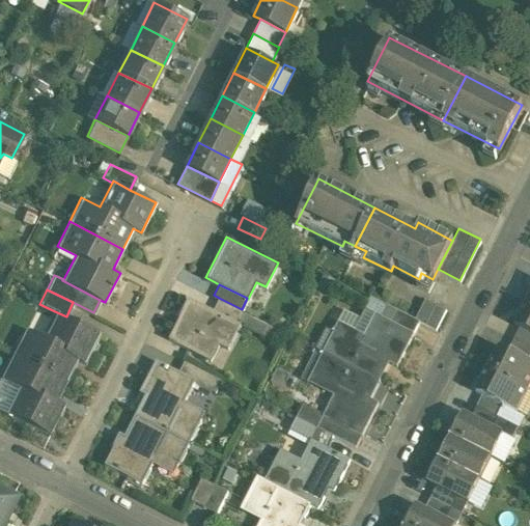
[(213,309),(188,296),(167,336),(210,358),(218,341),(227,347),(240,323),(239,322),(213,309)]
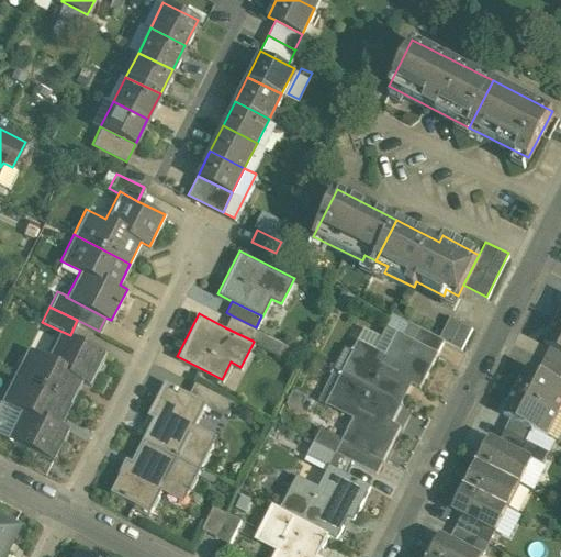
[(472,326),(449,314),(438,336),(444,338),(461,347),(472,326)]
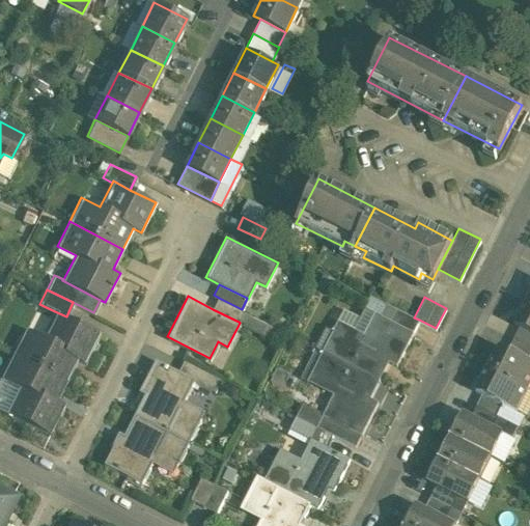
[(242,309),(219,298),(213,309),(239,322),(245,310),(242,309)]
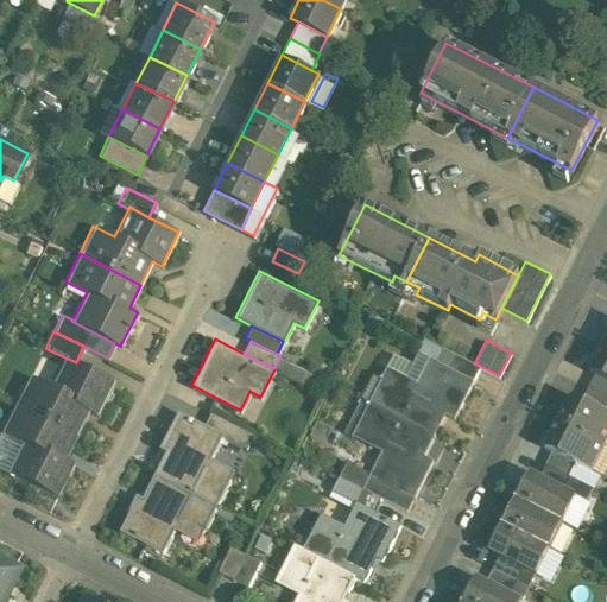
[(606,346),(601,343),(588,369),(594,373),(606,379),(606,346)]
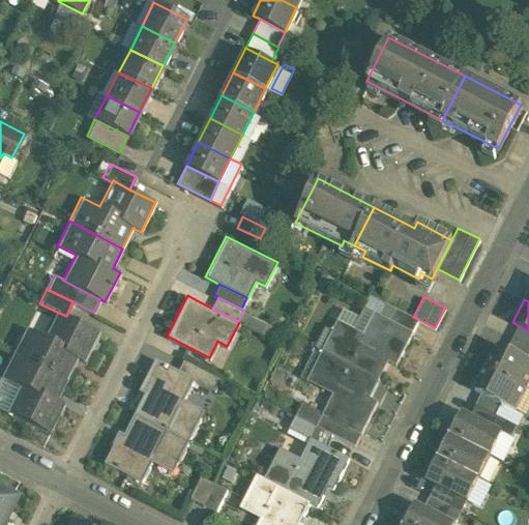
[(413,317),(394,307),(388,319),(412,331),(418,319),(413,317)]
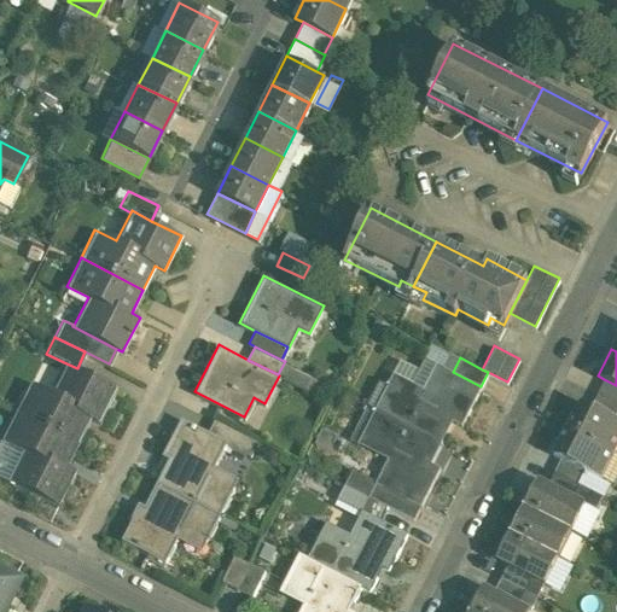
[(52,392),(30,382),(16,409),(77,441),(89,417),(98,420),(115,388),(77,368),(67,363),(52,392)]
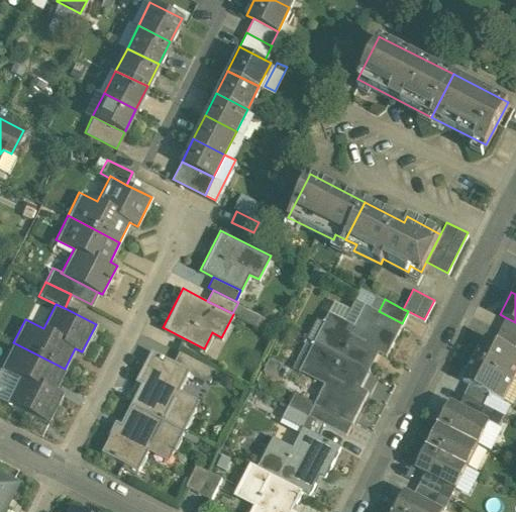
[(365,304),(350,331),(325,318),(314,340),(369,369),(378,350),(386,354),(402,323),(379,311),(365,304)]
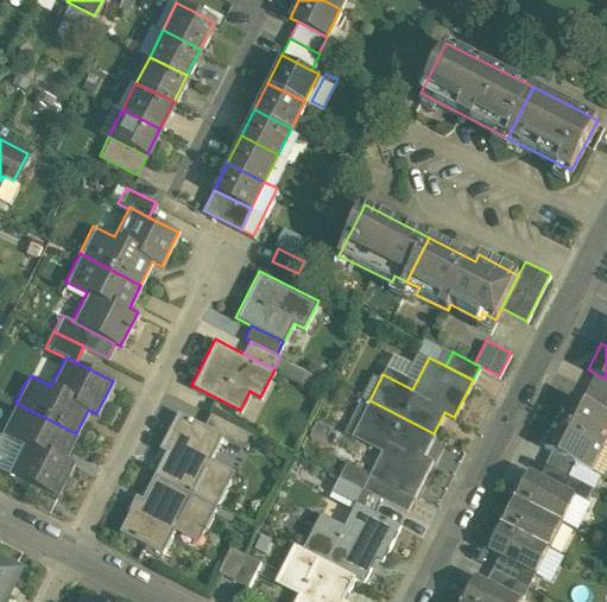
[(606,379),(594,373),(587,385),(606,394),(606,379)]
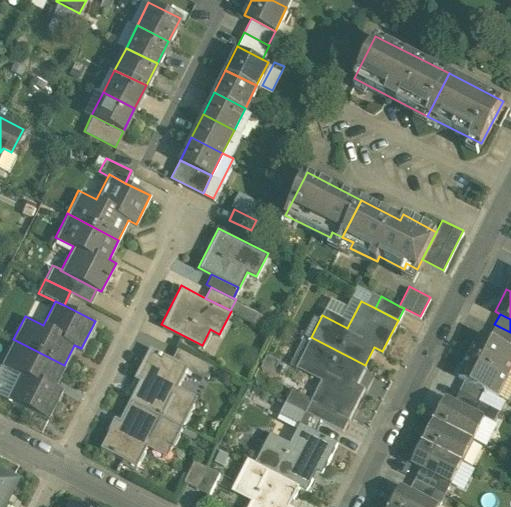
[(510,340),(510,332),(494,324),(489,335),(508,345),(510,340)]
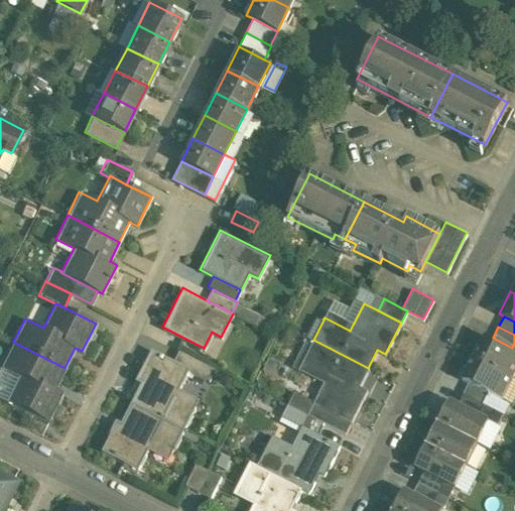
[(493,338),(484,334),(473,356),(512,375),(514,368),(514,349),(512,348),(493,338)]
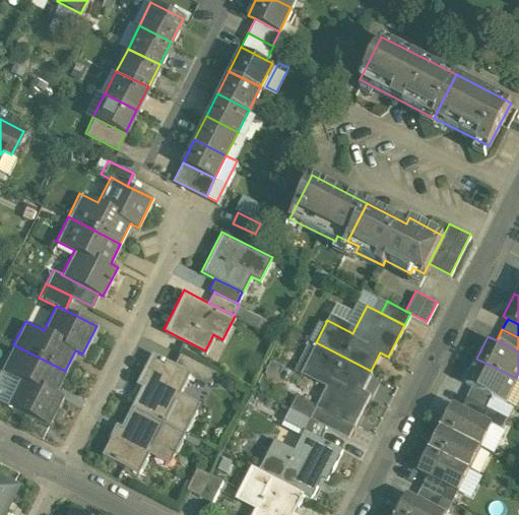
[(371,371),(316,342),(304,365),(330,378),(316,405),(353,425),(370,393),(362,389),(371,371)]
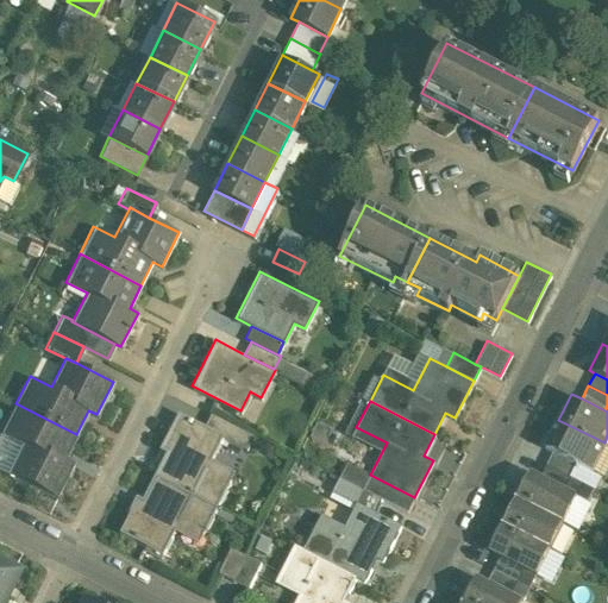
[(76,434),(16,403),(2,432),(24,443),(8,471),(56,495),(73,463),(64,458),(76,434)]
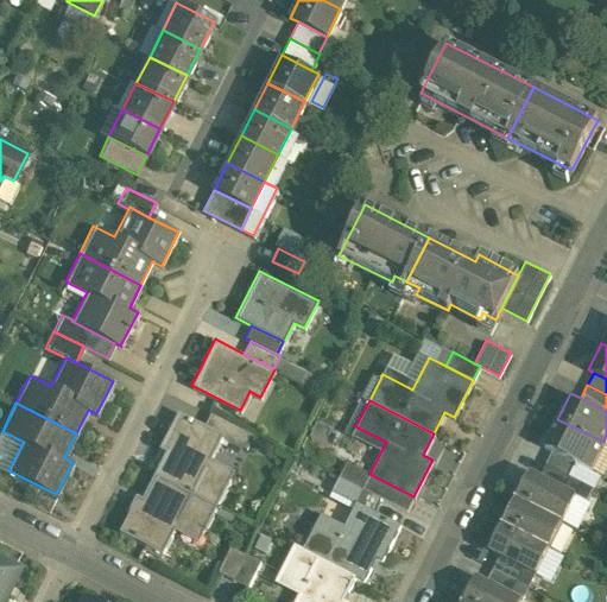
[(206,424),(179,411),(162,445),(168,449),(155,474),(215,504),(229,477),(206,466),(222,433),(206,424)]
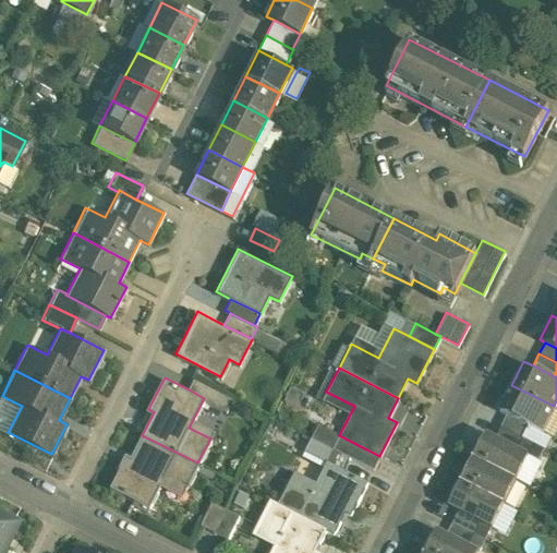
[(232,397),(194,379),(189,389),(204,398),(226,410),(232,397)]
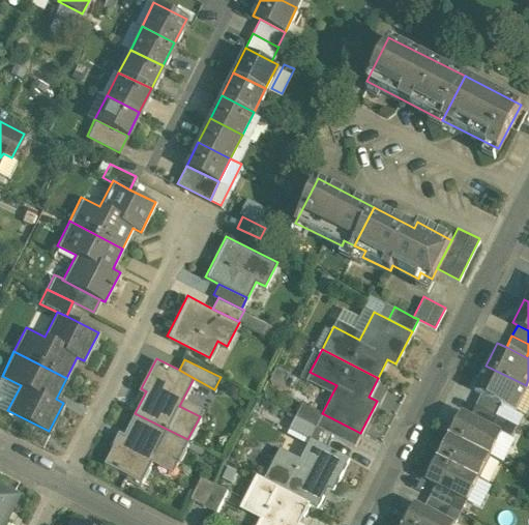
[(526,385),(486,366),(473,388),(480,391),(501,402),(513,409),(526,385)]
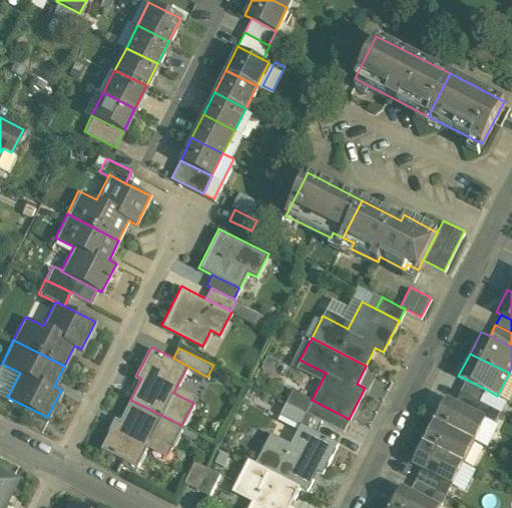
[(485,389),(465,379),(460,390),(479,400),(485,389)]
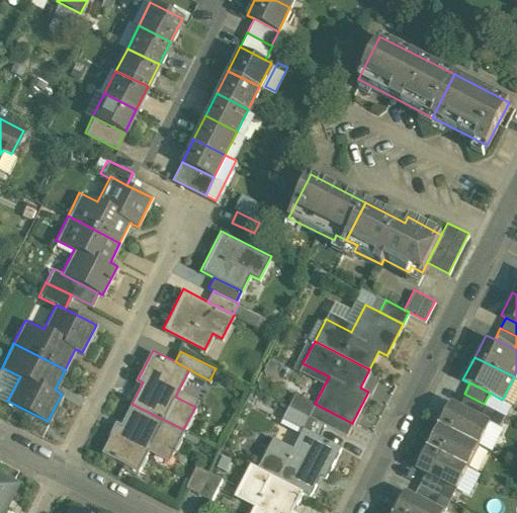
[(484,404),(464,394),(458,405),(490,421),(498,426),(504,414),(484,404)]
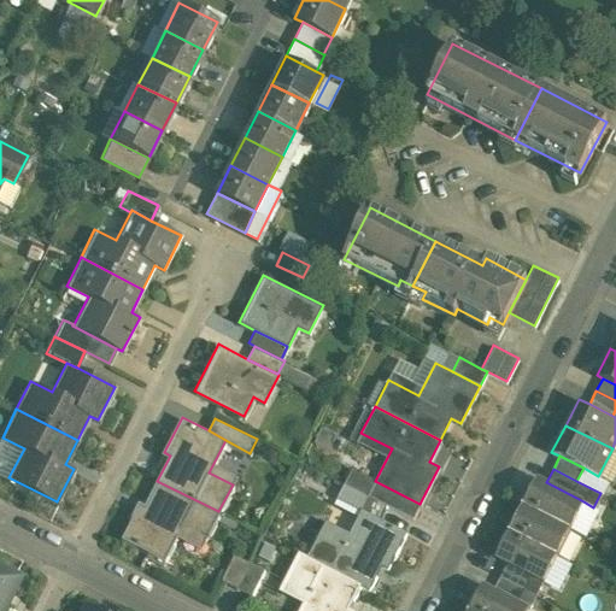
[(546,482),(537,477),(522,503),(570,527),(584,501),(546,482)]
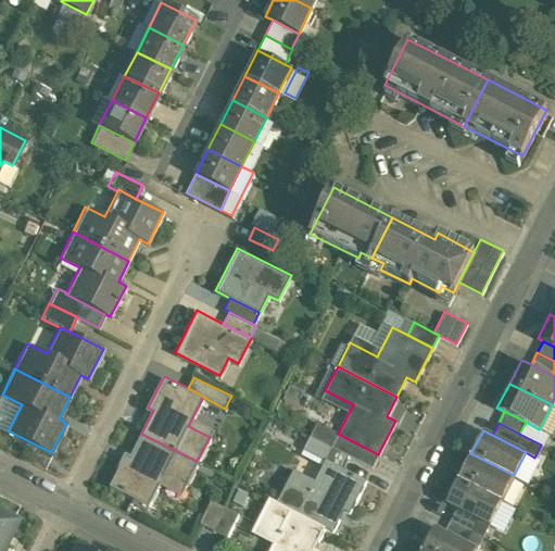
[(197,461),(141,434),(130,454),(124,452),(108,485),(148,504),(163,476),(185,487),(198,462),(197,461)]
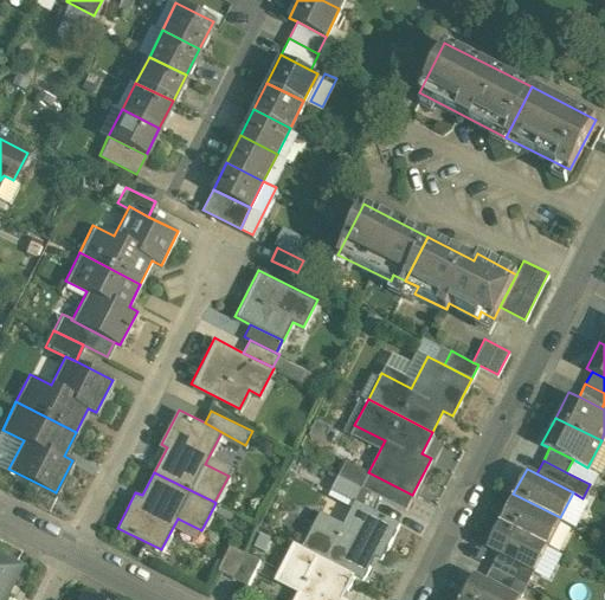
[(412,495),(368,472),(361,486),(379,496),(405,509),(412,495)]
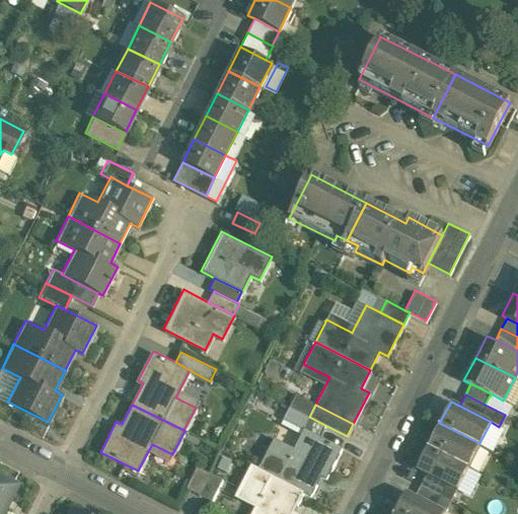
[(309,417),(290,407),(283,419),(303,429),(304,428),(319,436),(324,425),(309,417)]
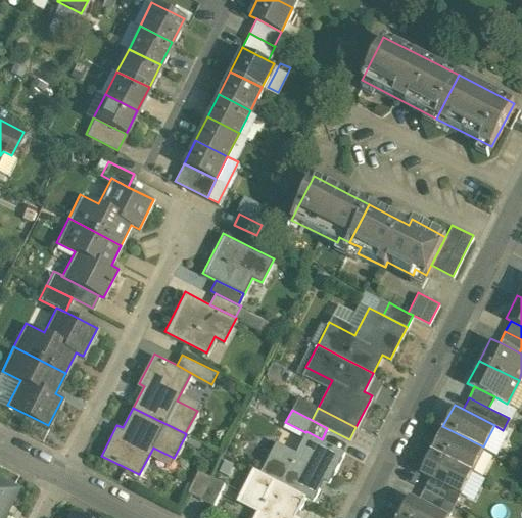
[(483,446),(442,426),(431,449),(471,469),(483,446)]
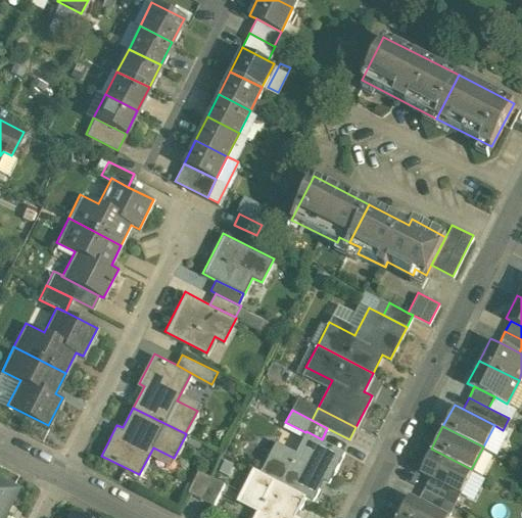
[(305,432),(292,459),(272,449),(261,472),(305,495),(312,498),(323,477),(328,480),(343,450),(322,439),(306,431),(305,432)]
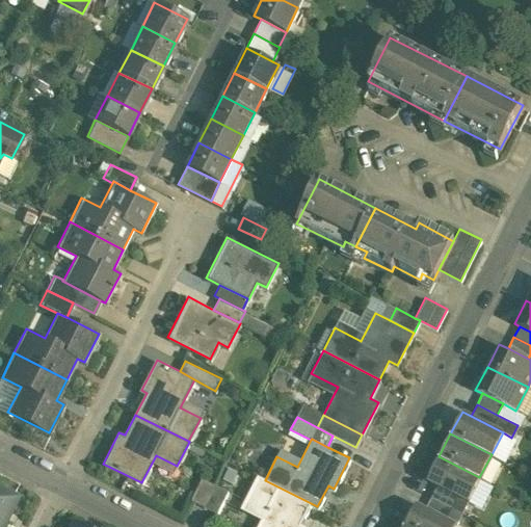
[(479,477),(439,456),(427,479),(436,484),(457,496),(467,501),(479,477)]
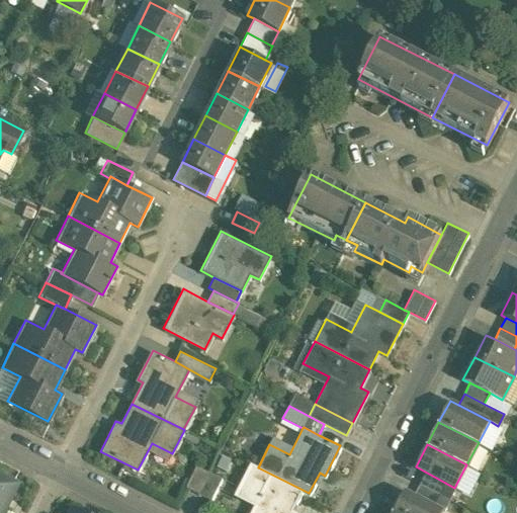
[(195,463),(185,486),(197,492),(208,469),(195,463)]
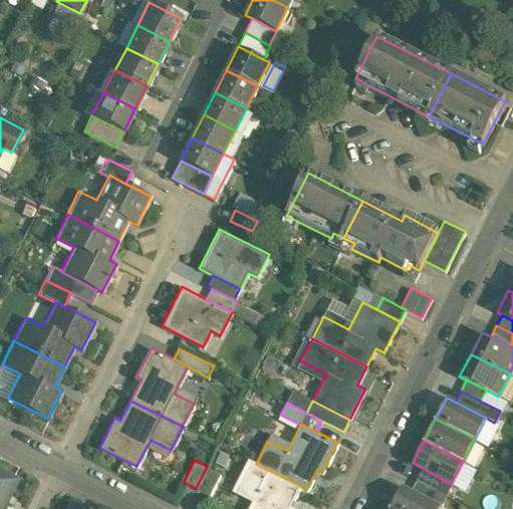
[(256,464),(248,460),(236,483),(256,493),(248,508),(294,508),(295,508),(290,506),(300,486),(256,464)]
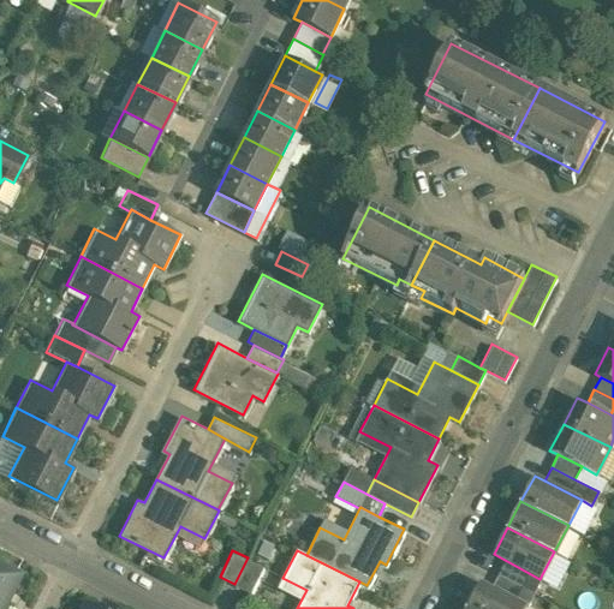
[(248,557),(234,584),(251,591),(263,565),(248,557)]
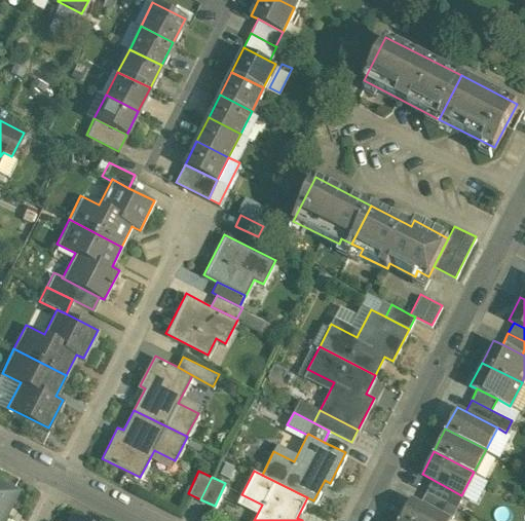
[(452,490),(432,479),(425,490),(446,500),(452,490)]
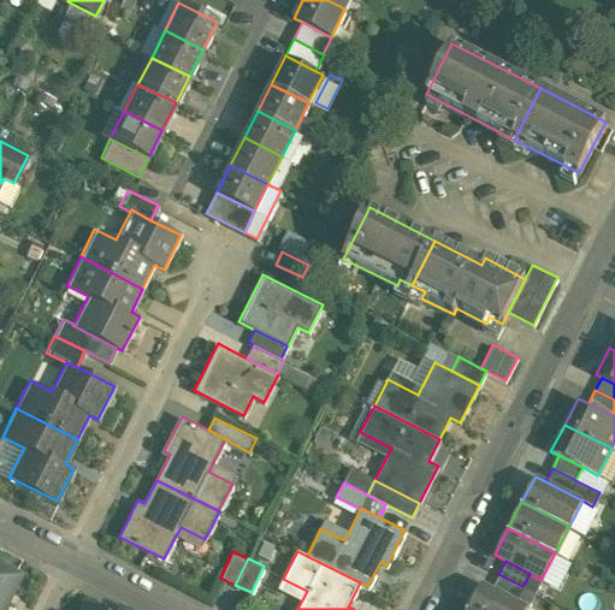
[(0,609),(1,609),(21,573),(0,562),(0,609)]
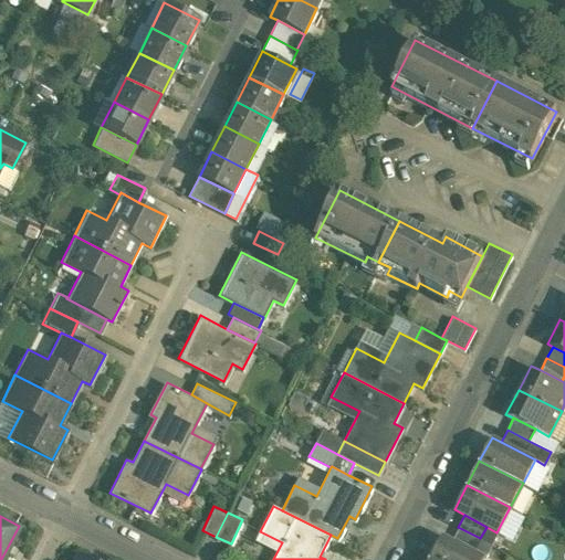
[(480,538),(458,527),(452,539),(474,551),(480,538)]
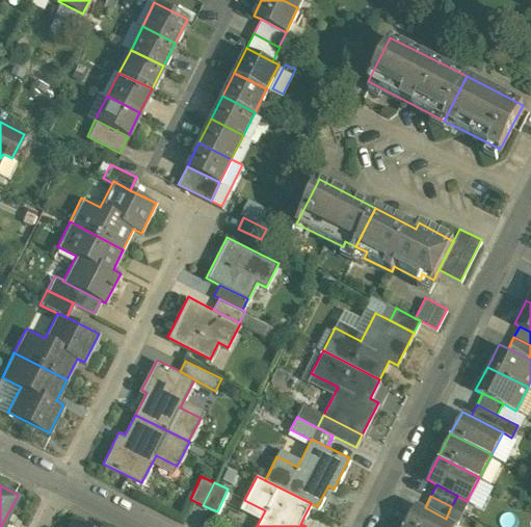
[(425,507),(415,503),(403,526),(406,526),(453,526),(455,524),(446,519),(425,507)]
